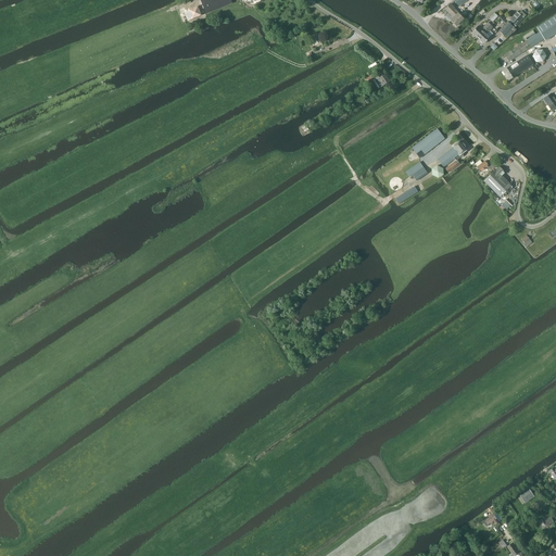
[(205,13),(231,2),(230,0),(201,0),(205,13)]
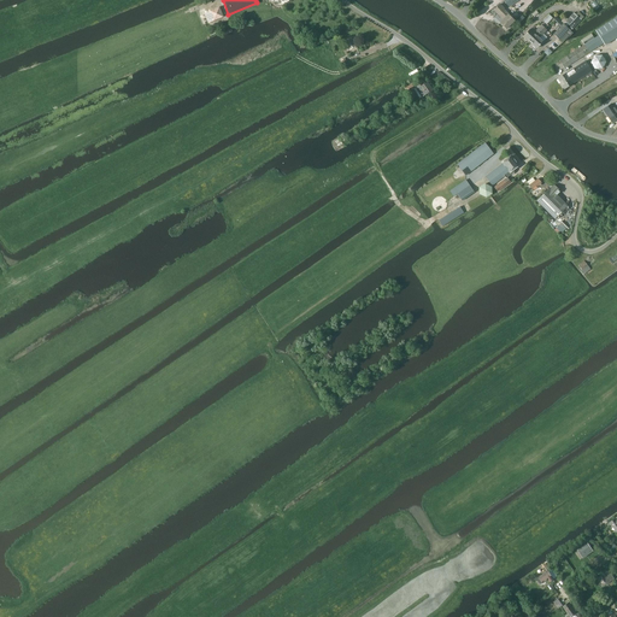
[(506,29),(513,22),(510,18),(511,17),(504,10),(504,9),(500,5),(494,10),(504,19),(500,23),(506,29)]
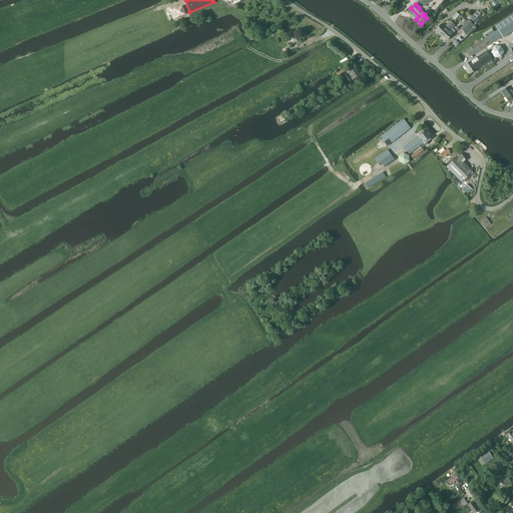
[(182,6),(174,9),(177,17),(186,14),(182,6)]
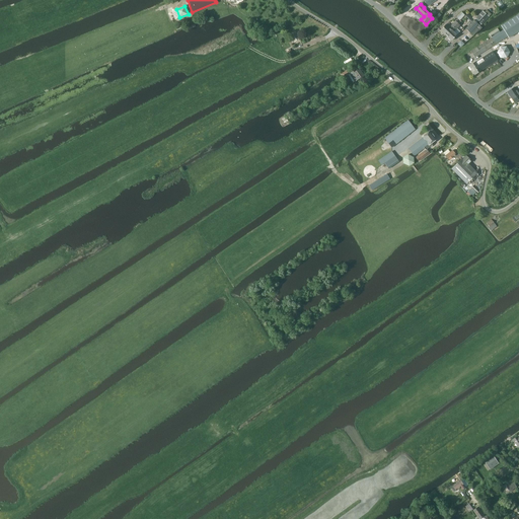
[(474,20),(478,24),(480,26),(491,15),(487,10),(485,13),(483,11),(474,20)]
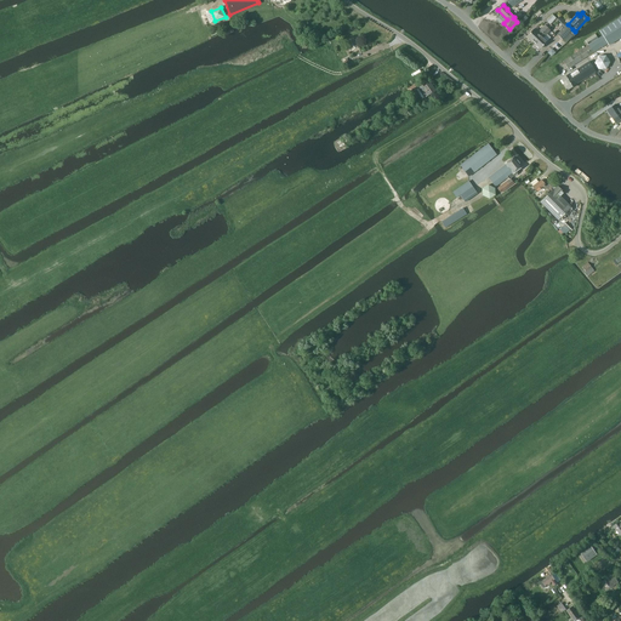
[(551,24),(557,18),(552,15),(547,21),(551,24)]
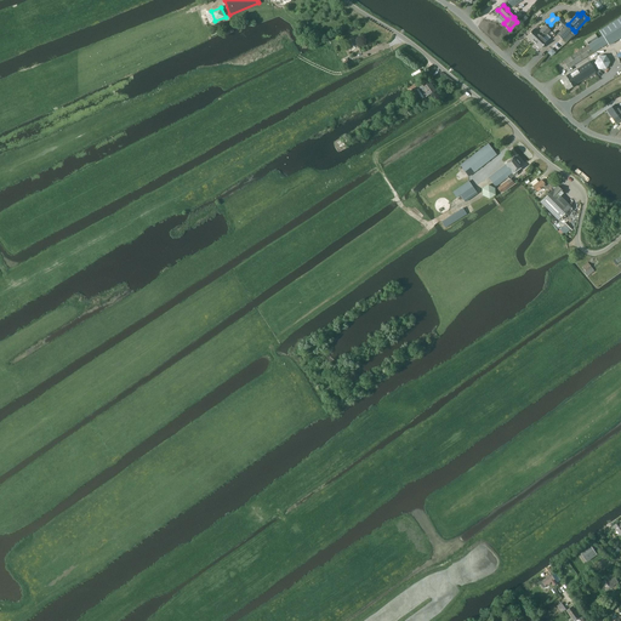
[(559,16),(557,18),(564,26),(568,22),(559,16)]
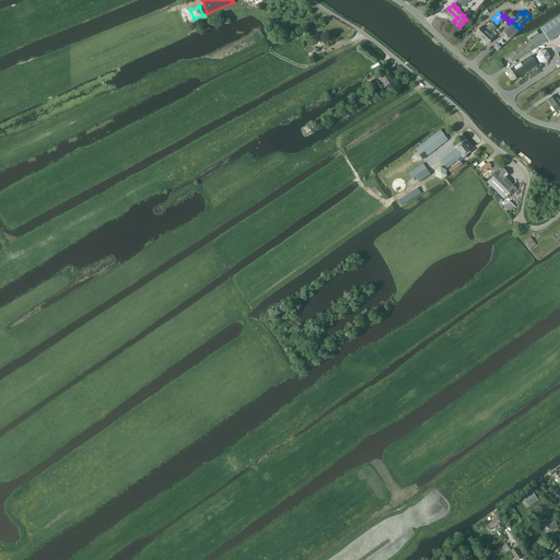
[(559,33),(559,18),(559,16),(540,28),(544,33),(539,35),(537,31),(527,37),(531,42),(513,53),(512,49),(506,53),(513,62),(548,39),(549,41),(559,33)]
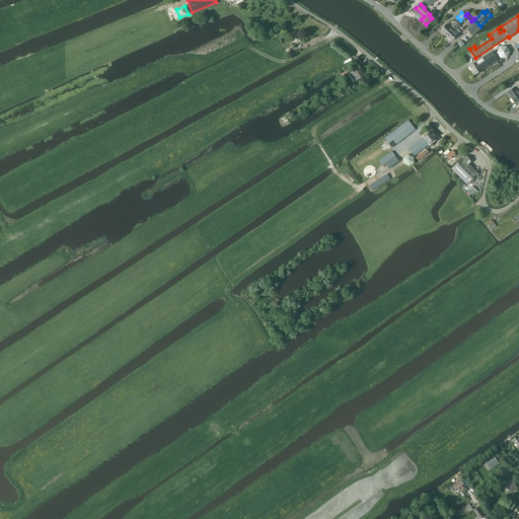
[(465,29),(470,33),(478,24),(474,20),(465,29)]
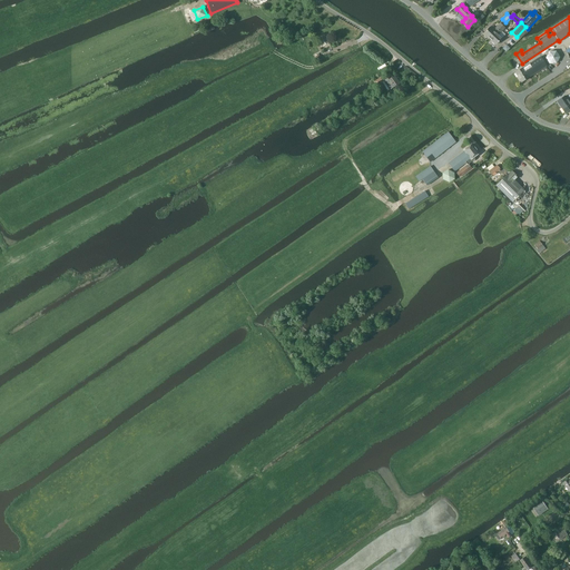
[(490,39),(502,26),(500,23),(495,29),(497,29),(493,31),(490,28),(484,33),(490,39)]
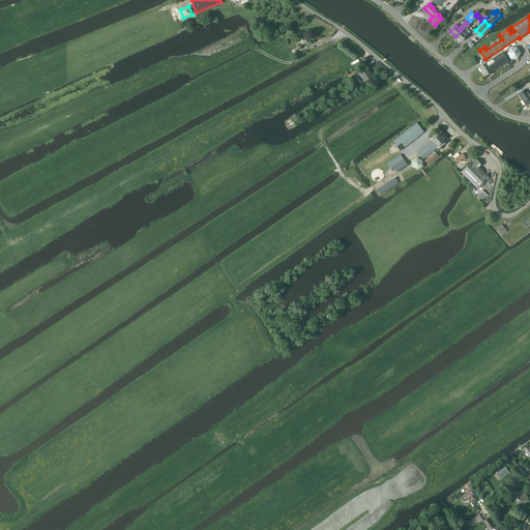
[(467,24),(455,36),(461,41),(466,36),(463,32),(465,30),(465,31),(469,26),(467,24)]
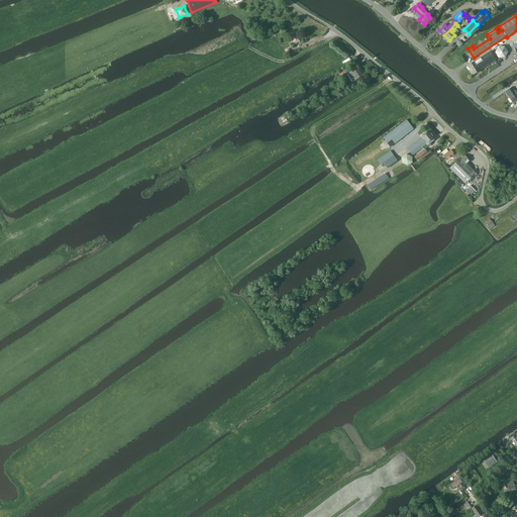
[(507,50),(506,49),(506,48),(506,47),(505,46),(503,45),(501,45),(500,45),(499,45),(498,46),(497,47),(496,48),(496,50),(496,52),(496,53),(497,54),(498,55),(499,56),(501,57),(502,56),(503,56),(504,56),(505,55),(505,54),(506,53),(506,52),(507,50)]
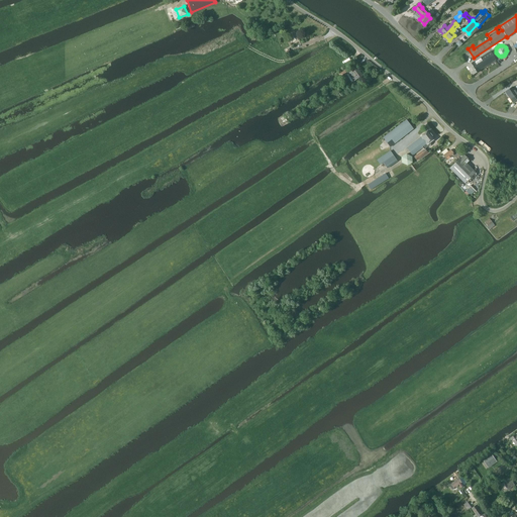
[(475,62),(468,66),(473,75),(480,70),(496,60),(491,52),(475,62)]
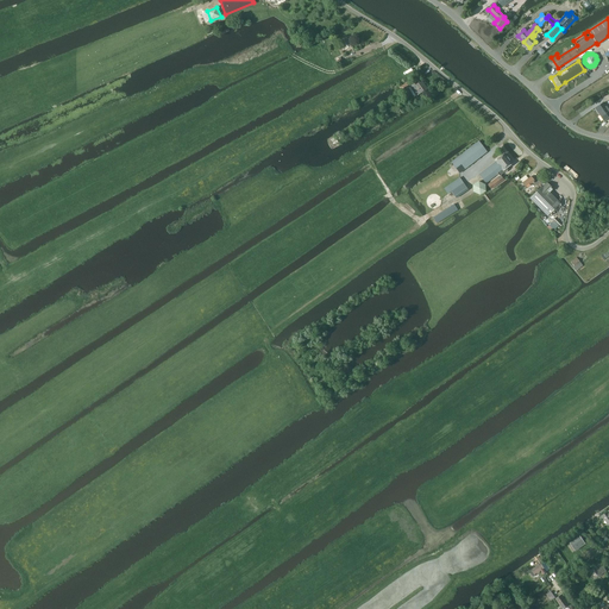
[(420,83),(418,80),(409,86),(407,82),(399,87),(402,92),(408,88),(414,98),(426,89),(421,82),(420,83)]
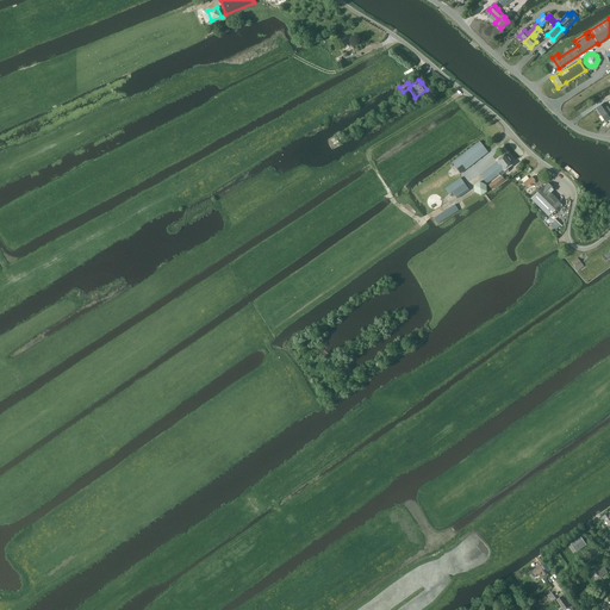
[(601,114),(609,107),(609,100),(609,103),(609,104),(609,105),(608,107),(604,103),(597,109),(601,114)]
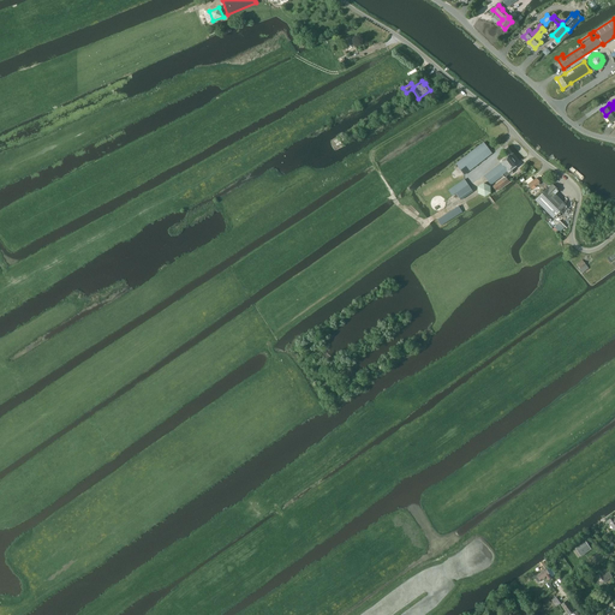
[(464,175),(493,154),(484,142),(455,165),(464,175)]
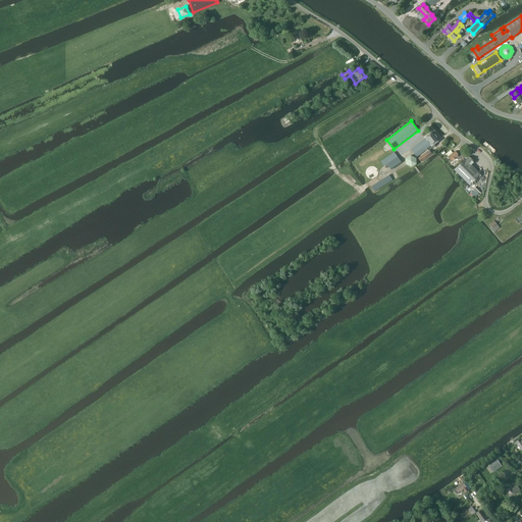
[(429,150),(435,146),(433,144),(438,140),(432,132),(424,138),(425,139),(411,150),(417,157),(425,151),(427,149),(428,150),(418,158),(421,162),(432,154),(429,150)]
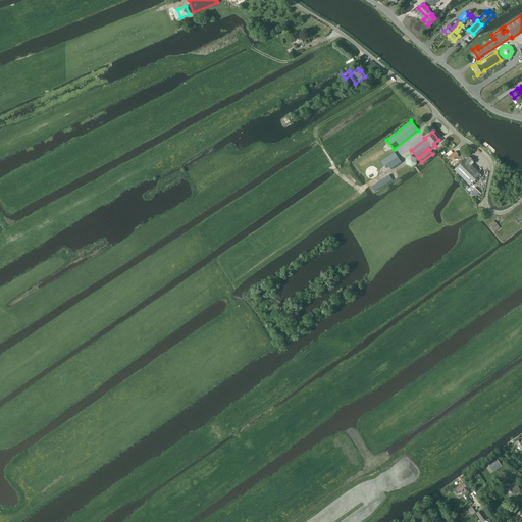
[(467,156),(466,155),(463,151),(459,155),(455,151),(448,157),(451,161),(457,158),(458,159),(460,158),(461,160),(464,158),(467,156)]
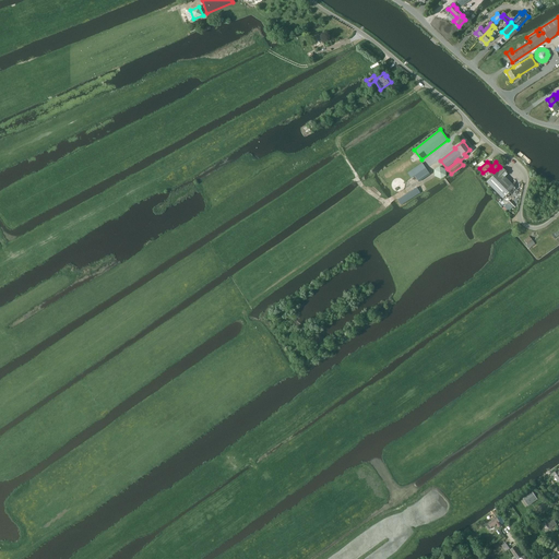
[(418,182),(430,175),(423,163),(407,173),(411,178),(415,176),(418,182)]
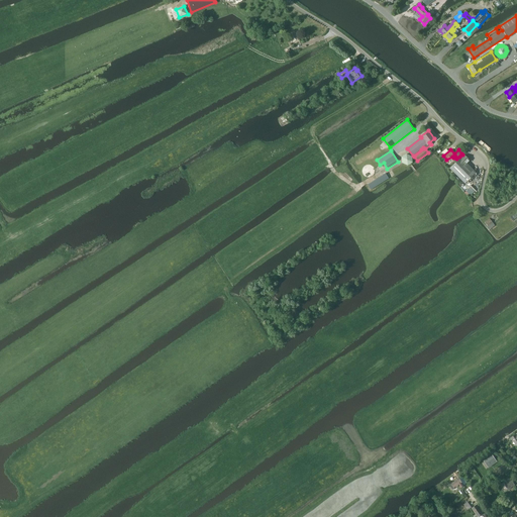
[(406,153),(401,157),(402,163),(407,166),(412,163),(412,157),(406,153)]
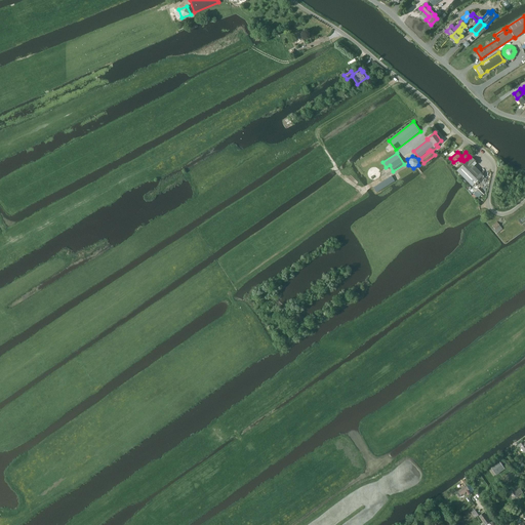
[(477,162),(473,159),(472,158),(469,161),(468,160),(456,170),(472,187),(483,175),(474,166),(477,162)]
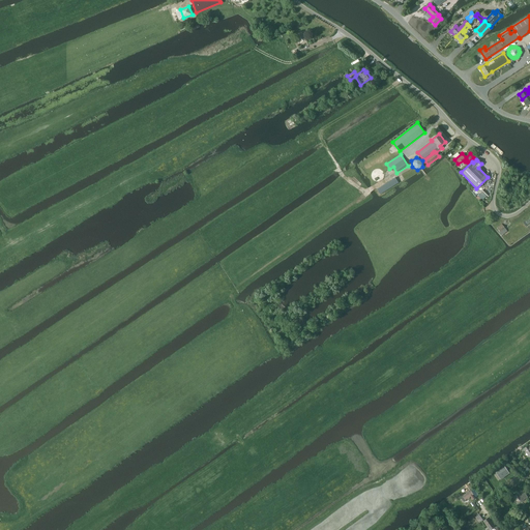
[(383,176),(383,175),(383,174),(382,172),(381,171),(380,171),(379,171),(378,170),(376,171),(375,171),(374,172),(373,173),(372,174),(372,175),(372,176),(372,178),(373,179),(373,180),(375,181),(376,182),(377,182),(379,182),(380,181),(382,180),(382,179),(383,179),(383,176)]
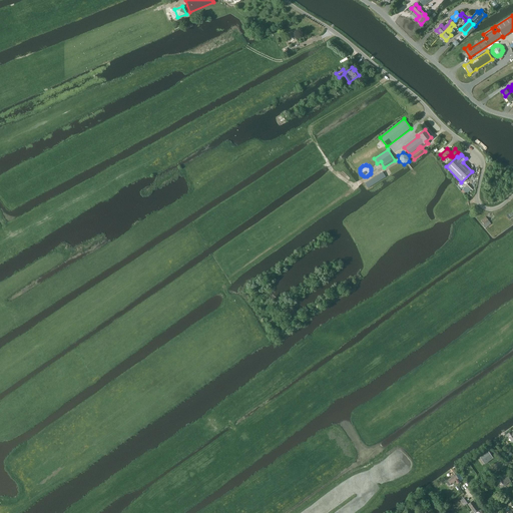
[(368,188),(386,177),(383,172),(365,183),(368,188)]
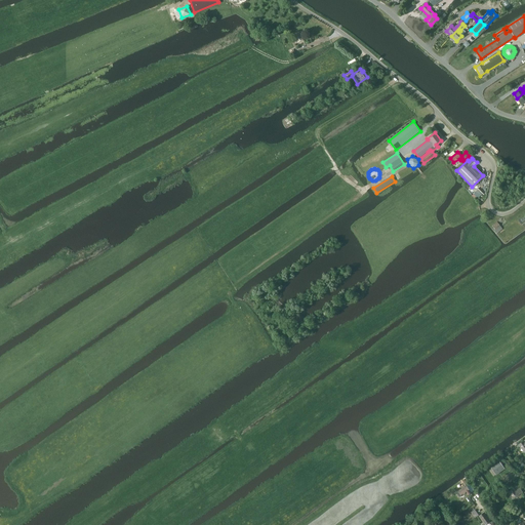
[(473,193),(478,198),(483,192),(478,187),(473,193)]
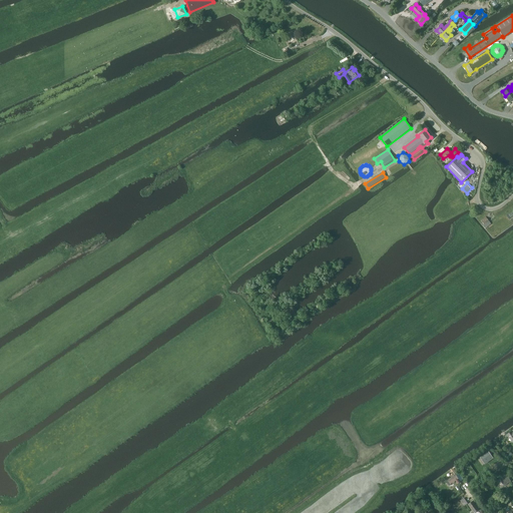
[(485,228),(485,227),(491,223),(486,216),(481,220),(484,224),(483,225),(485,228)]
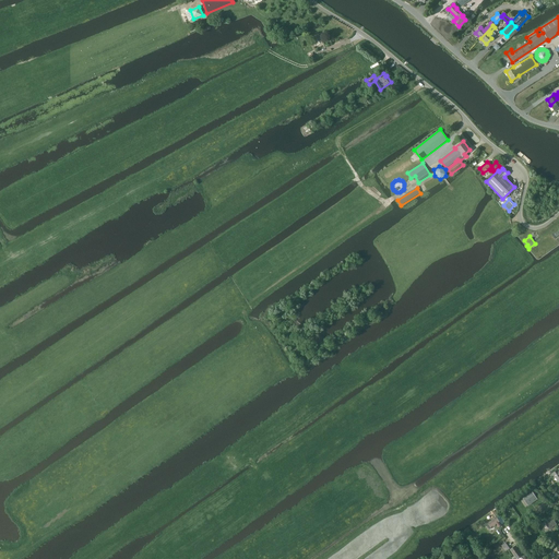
[(528,506),(538,499),(533,491),(523,498),(528,506)]
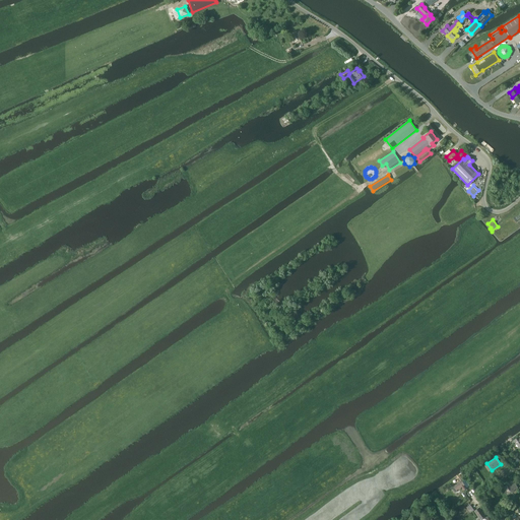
[(454,486),(452,488),(455,493),(458,491),(458,492),(462,489),(464,491),(467,488),(462,480),(454,486)]
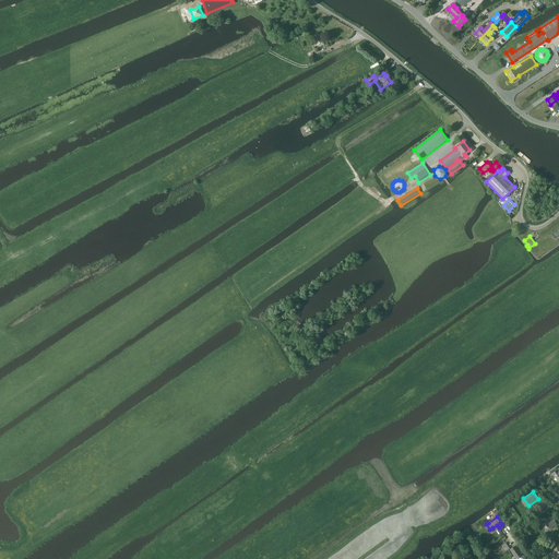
[(552,521),(550,518),(544,522),(549,530),(557,524),(554,520),(552,521)]
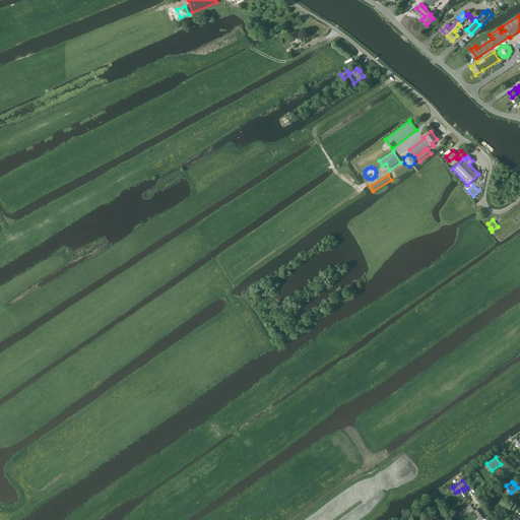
[(480,519),(486,516),(480,507),(474,511),(480,519)]
